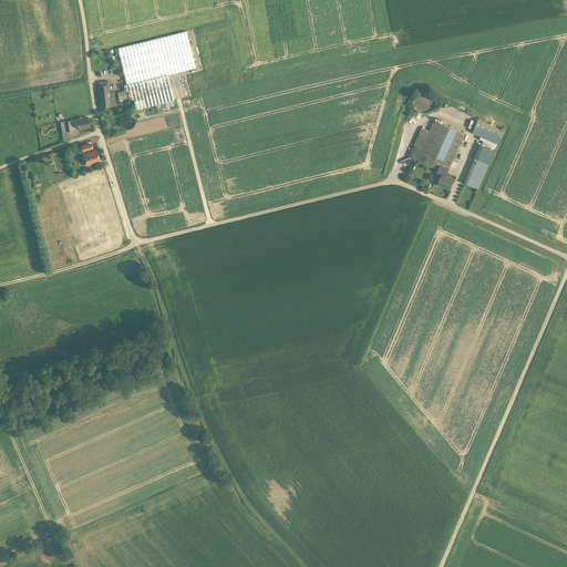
[(187,31),(117,48),(126,83),(123,84),(125,90),(129,90),(131,98),(131,100),(144,96),(146,106),(174,100),(168,74),(196,68),(187,31)]
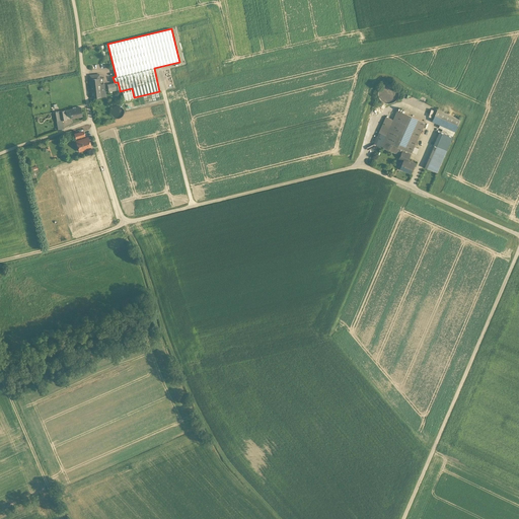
[(100,73),(89,74),(90,97),(106,96),(105,82),(100,83),(100,73)]
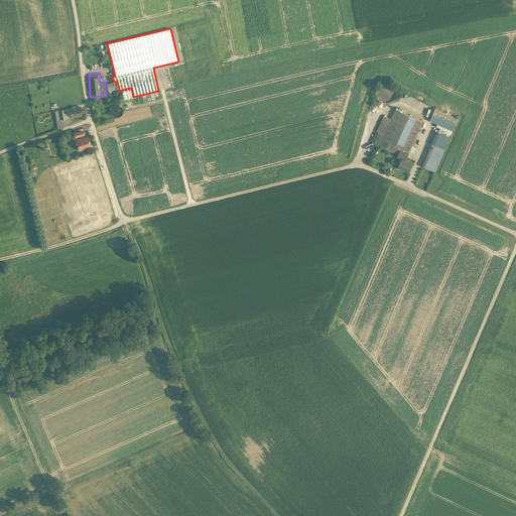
[(186,75),(163,81),(165,89),(188,83),(186,75)]
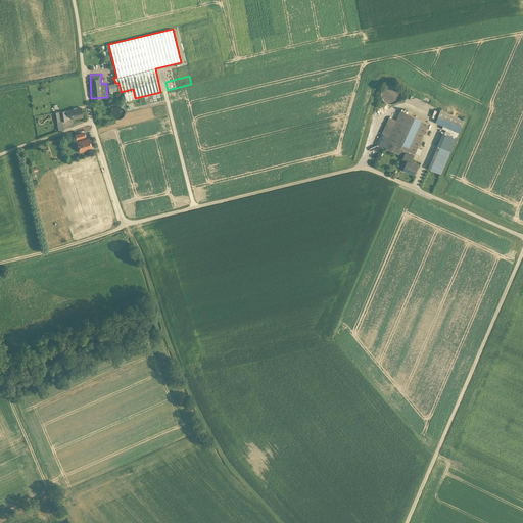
[(115,83),(107,85),(109,92),(121,90),(119,83),(115,83)]
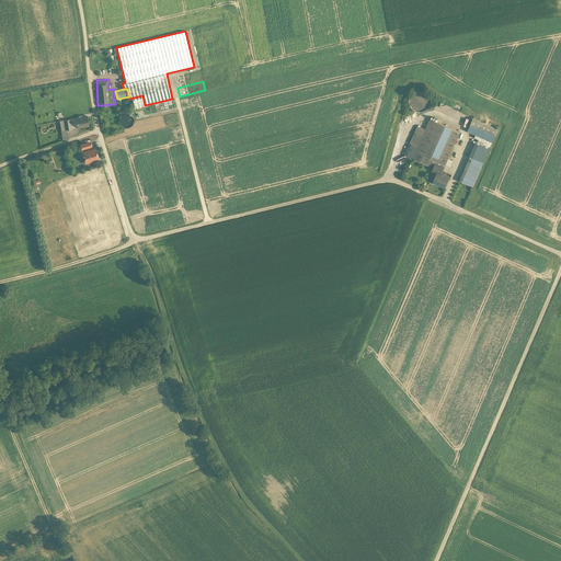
[(78,117),(76,117),(77,128),(89,126),(88,115),(82,116),(82,115),(78,116),(78,117)]
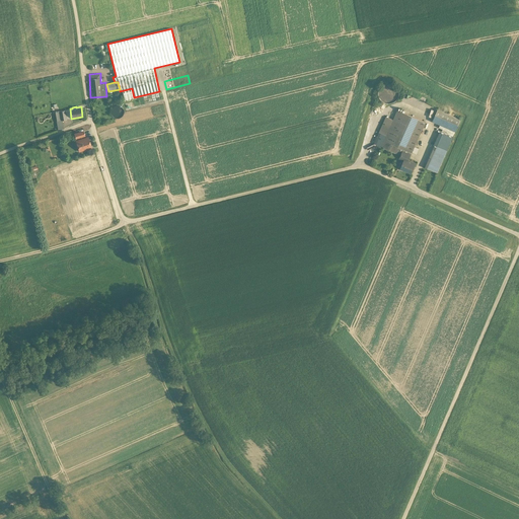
[(70,108),(59,110),(61,121),(62,120),(71,119),(70,108)]
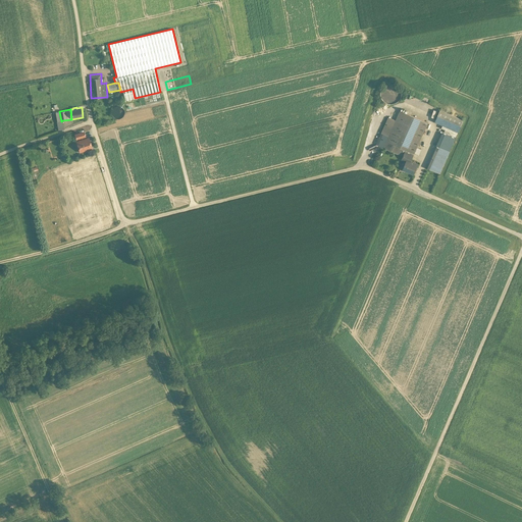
[(401,161),(405,163),(407,157),(412,159),(415,153),(417,147),(428,121),(400,109),(396,119),(388,116),(380,133),(387,136),(383,146),(404,155),(401,161)]
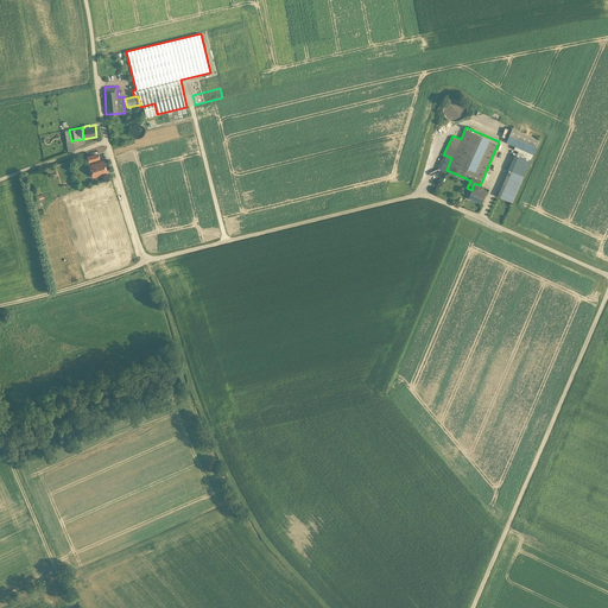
[(539,139),(513,127),(506,141),(533,153),(539,139)]
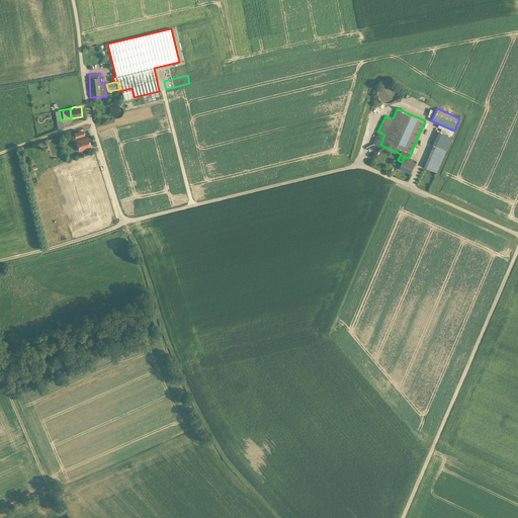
[(59,110),(55,111),(59,128),(64,127),(62,119),(61,120),(59,110)]
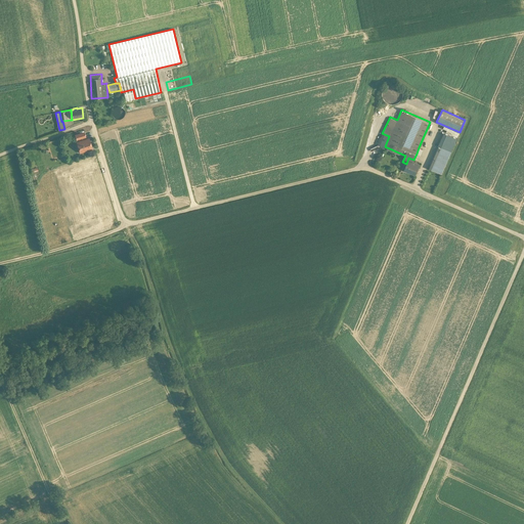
[(89,138),(77,141),(80,153),(86,151),(87,151),(89,150),(92,149),(89,138)]
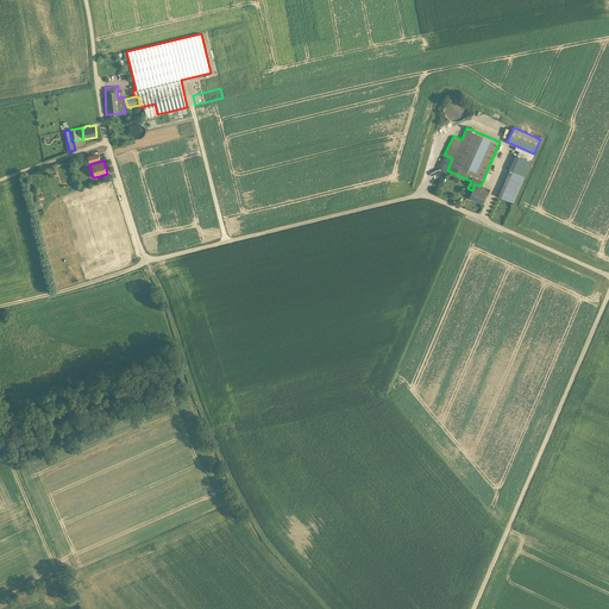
[(525,175),(509,169),(497,196),(513,202),(525,175)]
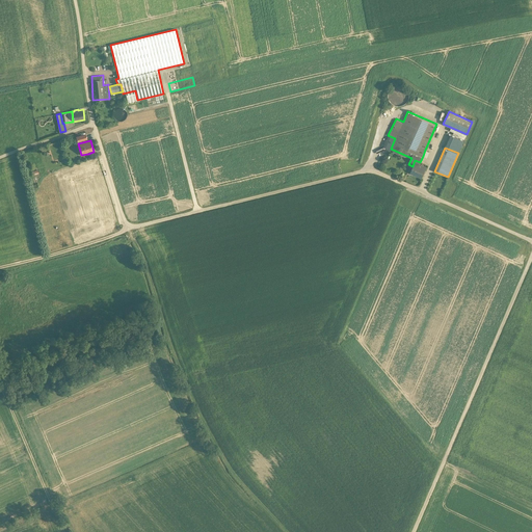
[(415,160),(413,166),(409,173),(422,178),(427,165),(420,162),(415,160)]
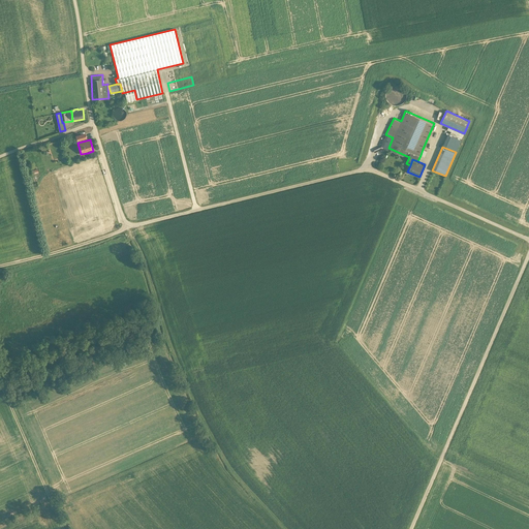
[(100,167),(57,180),(59,188),(102,175),(100,167)]
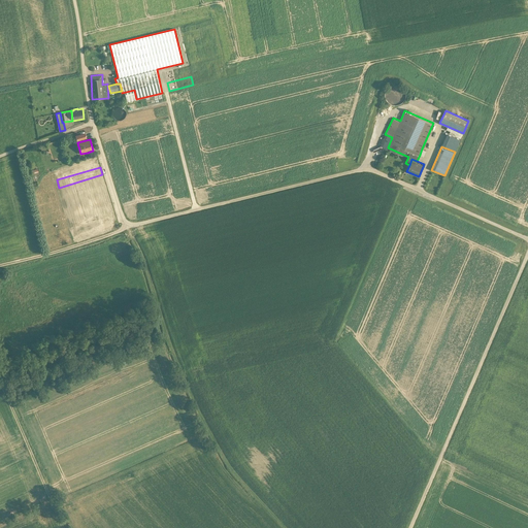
[(103,176),(60,190),(62,197),(105,184),(103,176)]
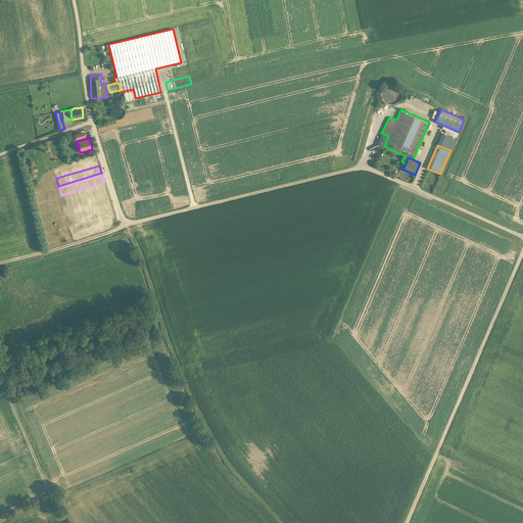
[(105,184),(62,196),(64,204),(107,191),(105,184)]
